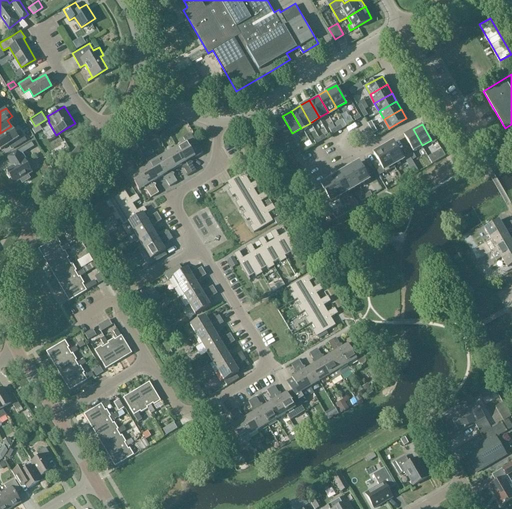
[(14,132),(11,126),(0,133),(0,147),(0,148),(10,141),(14,147),(26,139),(20,129),(14,132)]
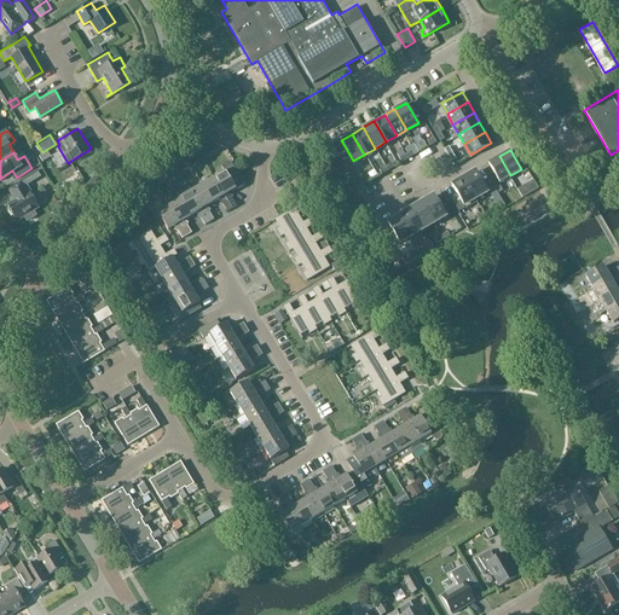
[(499,156),(489,162),(499,181),(510,175),(499,156)]
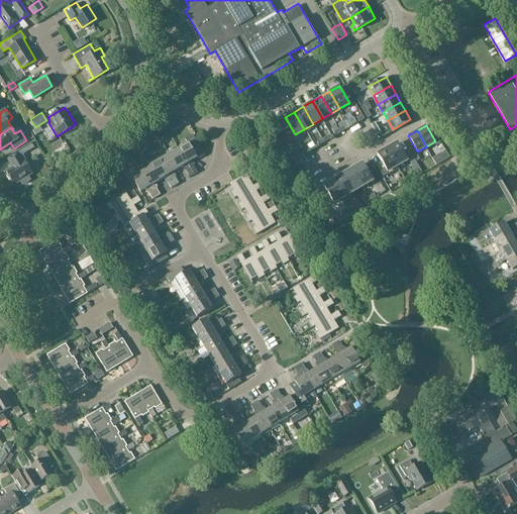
[(179,147),(194,173),(198,171),(192,161),(204,152),(192,132),(186,136),(189,141),(179,147)]
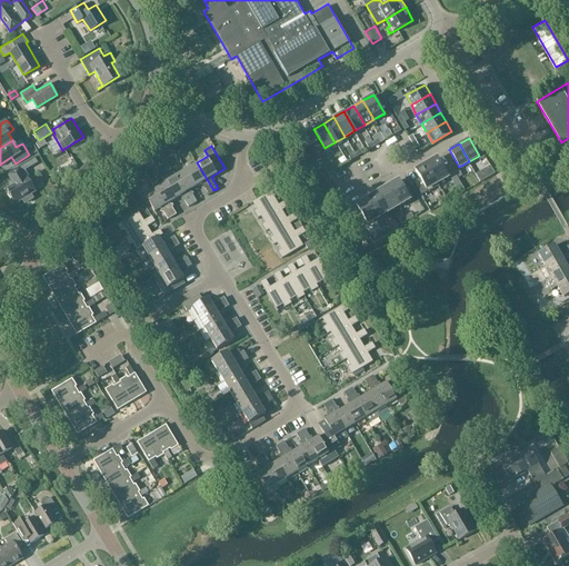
[(148,151),(142,155),(146,160),(151,157),(148,151)]
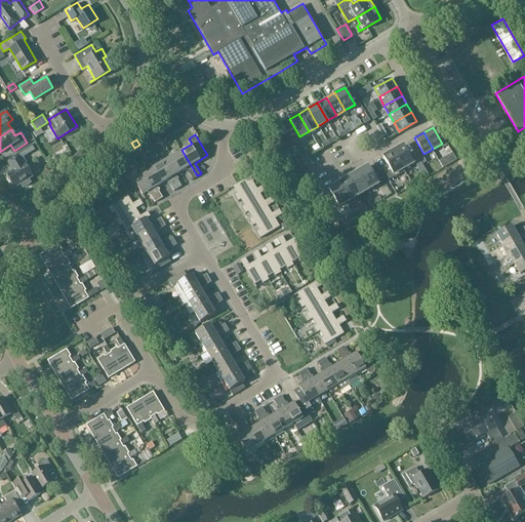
[(24,156),(35,149),(32,144),(7,158),(13,168),(9,171),(8,170),(5,172),(8,177),(9,177),(14,186),(23,182),(24,183),(29,179),(28,178),(33,174),(26,162),(27,161),(24,156)]
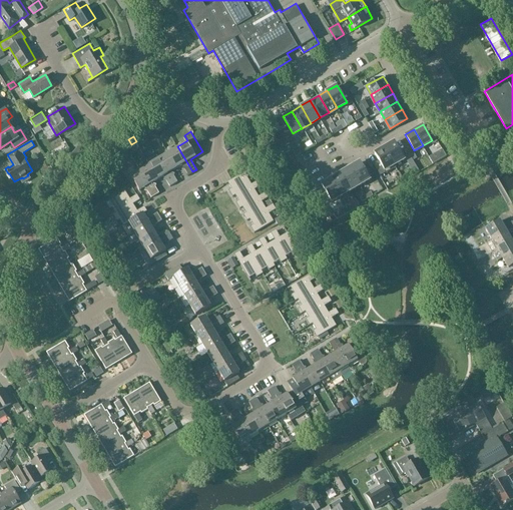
[(405,157),(395,140),(385,146),(395,163),(405,157)]
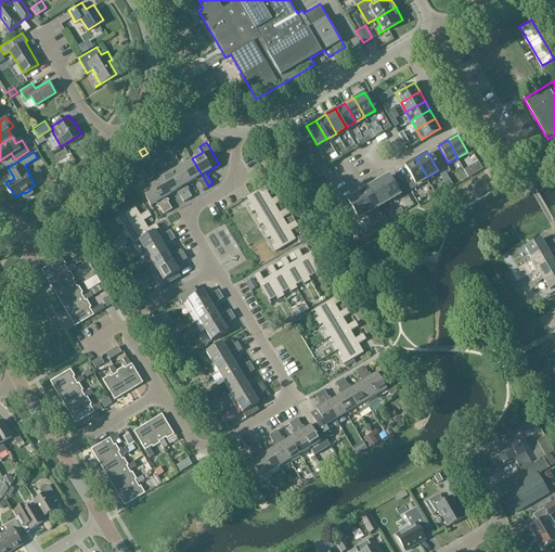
[(118,164),(123,169),(129,165),(126,158),(118,164)]
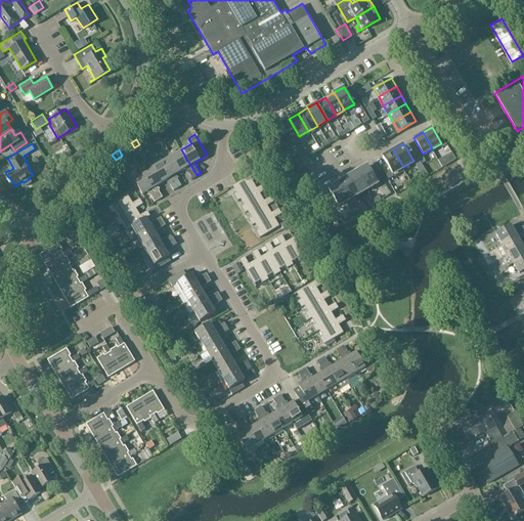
[(181,149),(172,155),(181,170),(186,167),(192,177),(197,175),(181,149)]
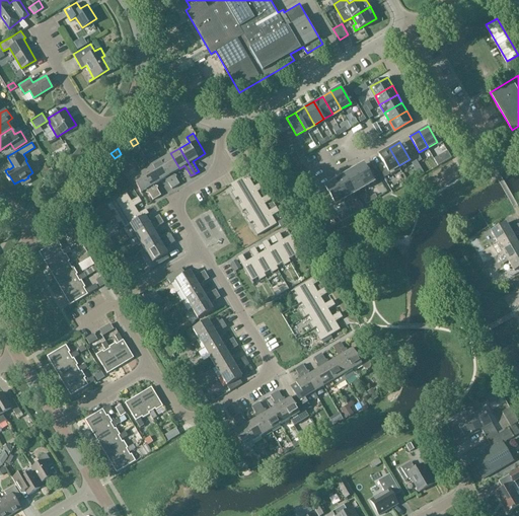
[(399,165),(389,148),(379,154),(390,173),(400,167),(399,165)]
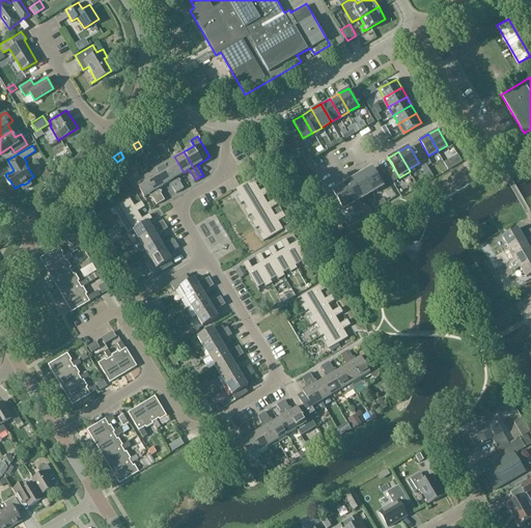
[(455,164),(462,160),(457,154),(451,158),(455,164)]
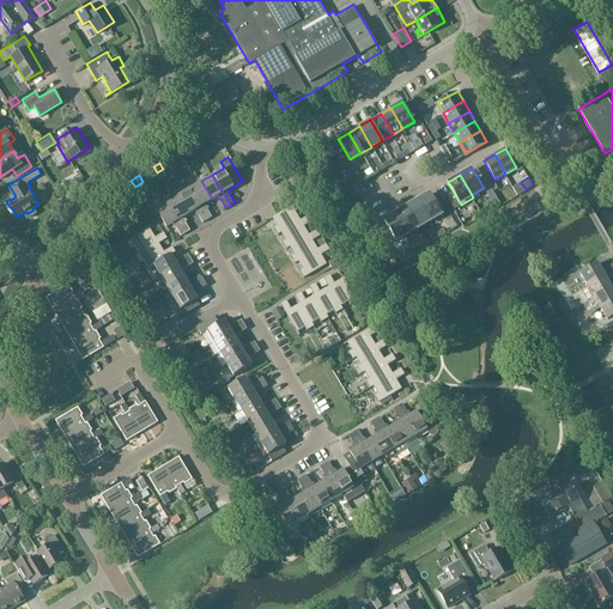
[(201,181),(190,188),(189,188),(207,218),(212,215),(205,203),(212,199),(201,181)]
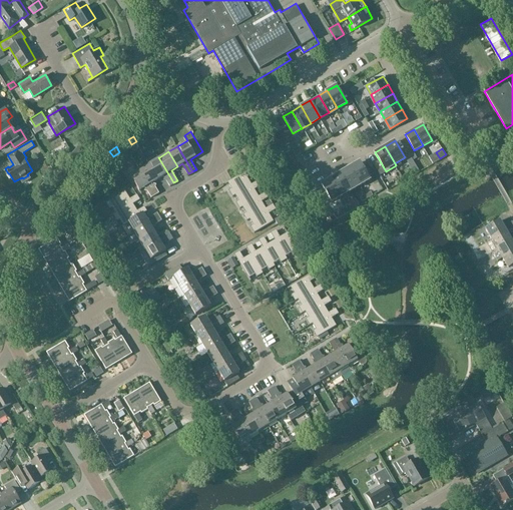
[(158,157),(159,157),(156,152),(146,157),(149,162),(158,177),(164,174),(170,184),(173,182),(158,157)]
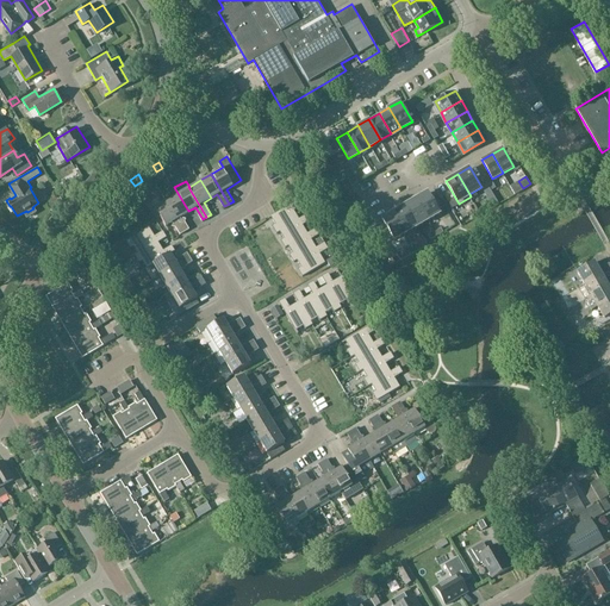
[(486,181),(480,185),(491,204),(497,200),(491,188),(487,183),(486,181)]
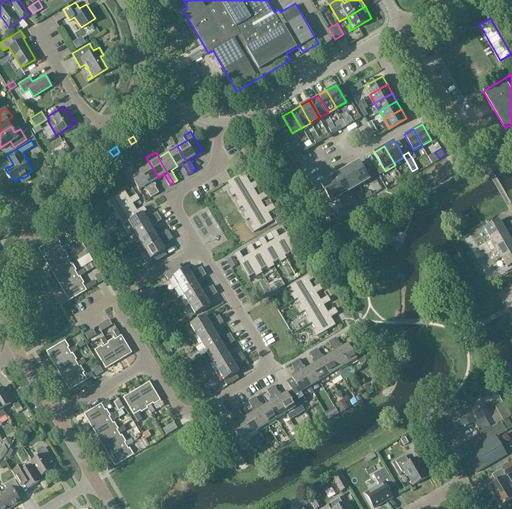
[(369,178),(359,160),(349,166),(359,183),(369,178)]
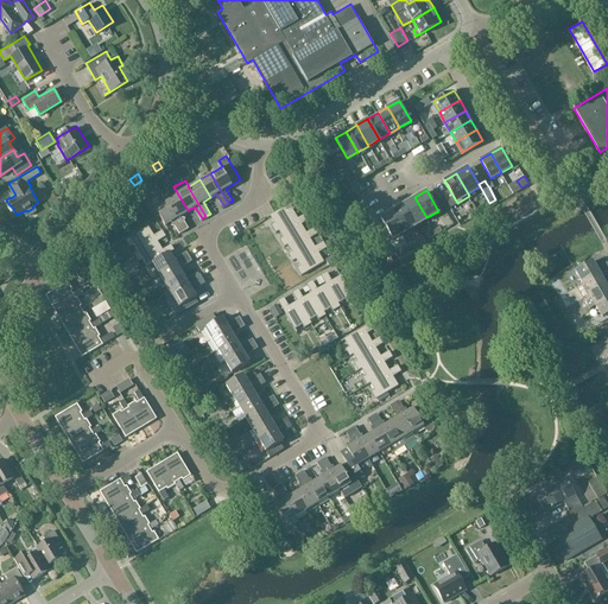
[(188,210),(177,192),(166,199),(184,229),(189,227),(181,215),(188,210)]
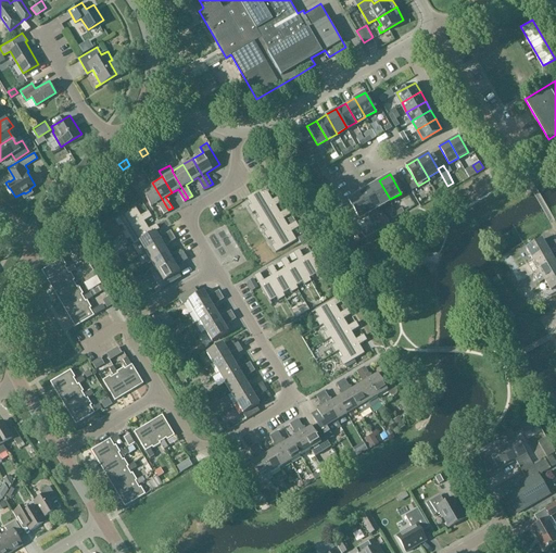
[(379,180),(369,187),(380,205),(390,199),(379,180)]
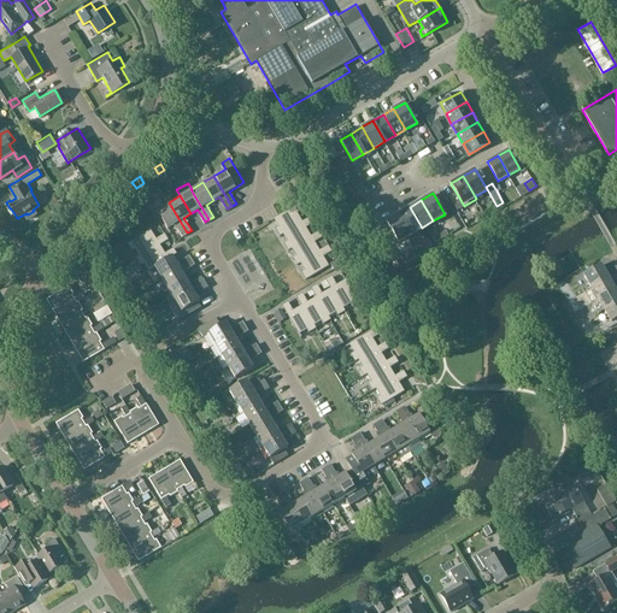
[(303,201),(274,218),(278,225),(276,228),(280,234),(283,233),(303,220),(297,212),(306,206),(303,201)]
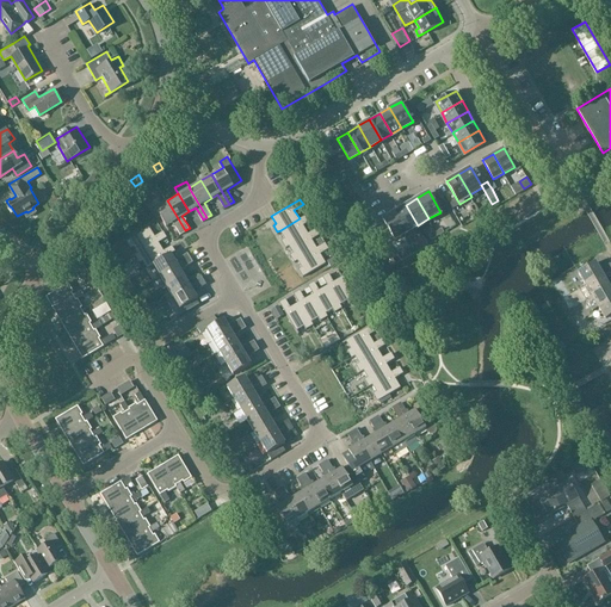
[(185,230),(167,200),(155,208),(166,225),(173,221),(180,233),(185,230)]
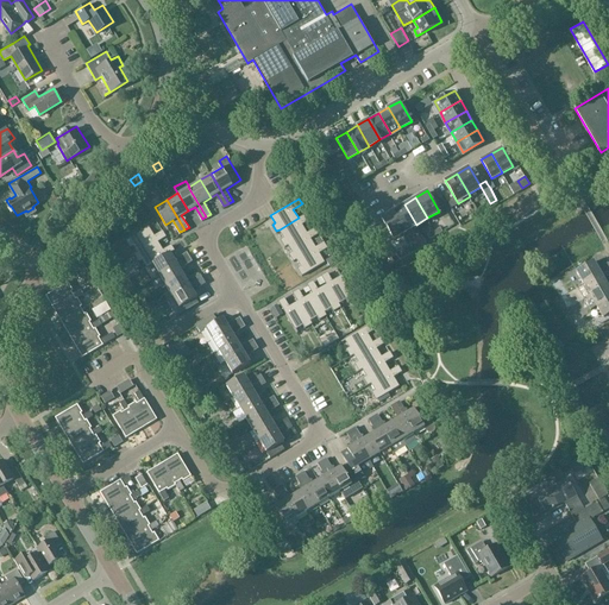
[(416,225),(405,205),(393,210),(405,231),(416,225)]
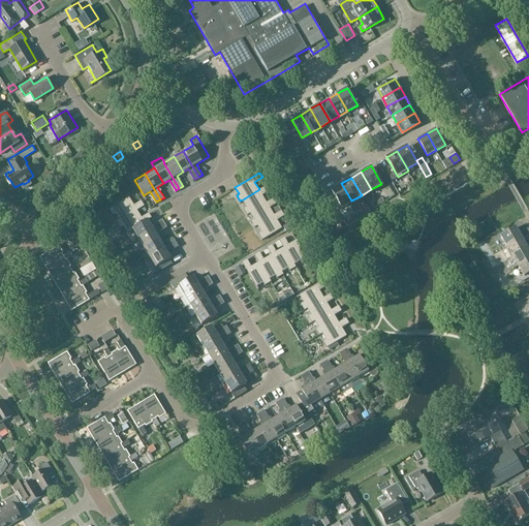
[(341,183),(332,189),(342,207),(351,200),(341,183)]
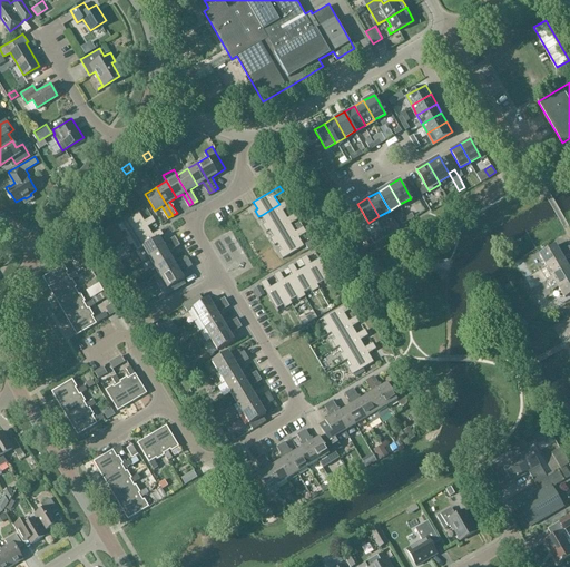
[(287,199),(279,204),(262,215),(266,222),(263,224),(266,230),(269,228),(287,217),(283,209),(291,204),(287,199)]
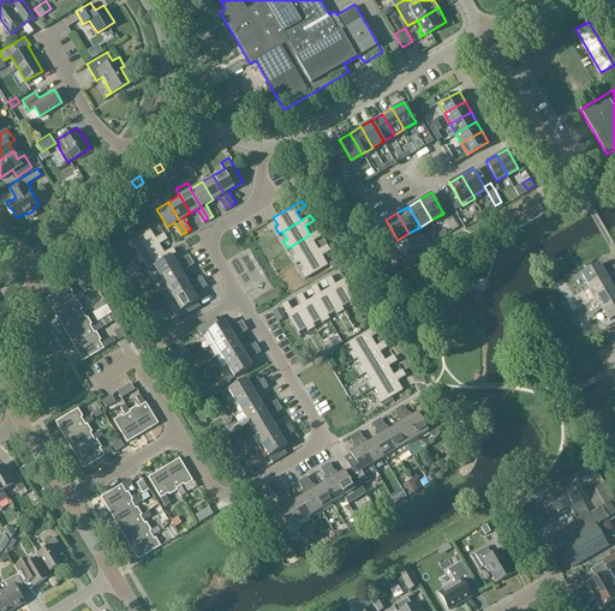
[(139,255),(167,238),(165,232),(156,237),(150,228),(127,241),(132,249),(135,246),(139,255)]
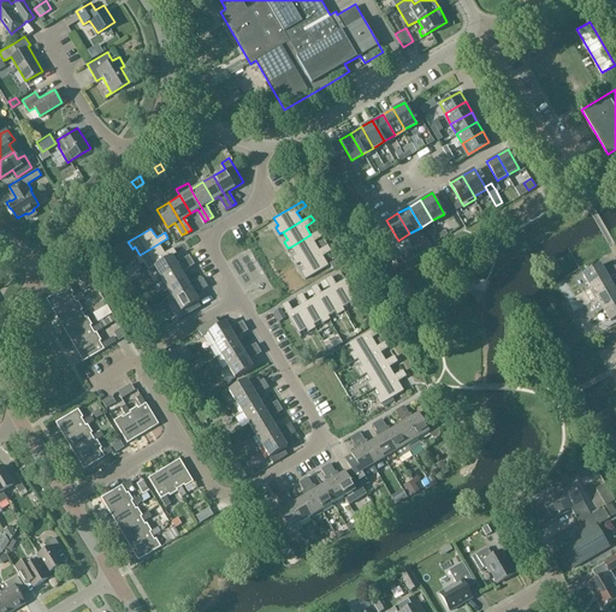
[(319,230),(311,235),(291,247),(296,254),(292,256),(297,262),(300,261),(319,249),(314,241),(323,235),(319,230)]
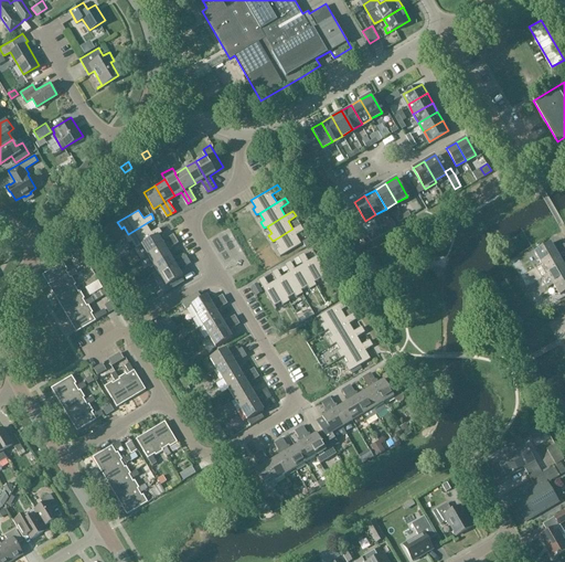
[(153,219),(128,234),(126,235),(129,242),(131,240),(137,247),(141,244),(158,234),(162,232),(159,226),(151,231),(147,223),(155,219),(153,219)]
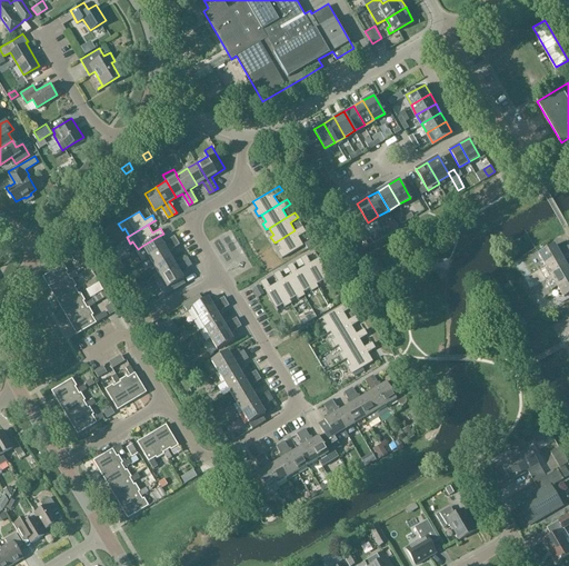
[(390,224),(385,227),(388,234),(395,230),(390,224)]
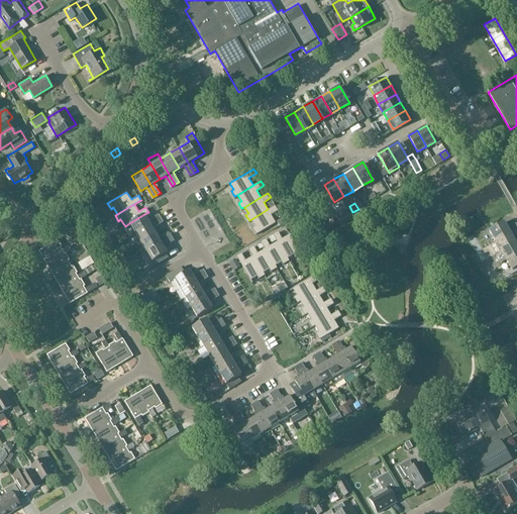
[(268,209),(251,219),(255,225),(252,227),(256,233),(276,221),(271,214),(278,209),(275,205),(268,209)]
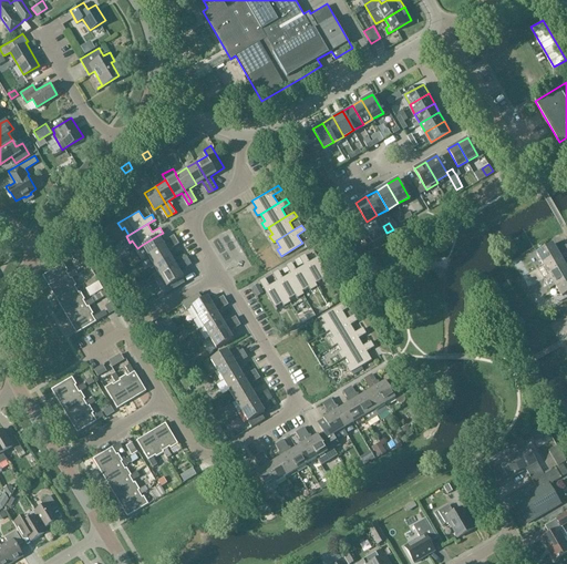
[(383,226),(375,231),(380,237),(387,233),(383,226)]
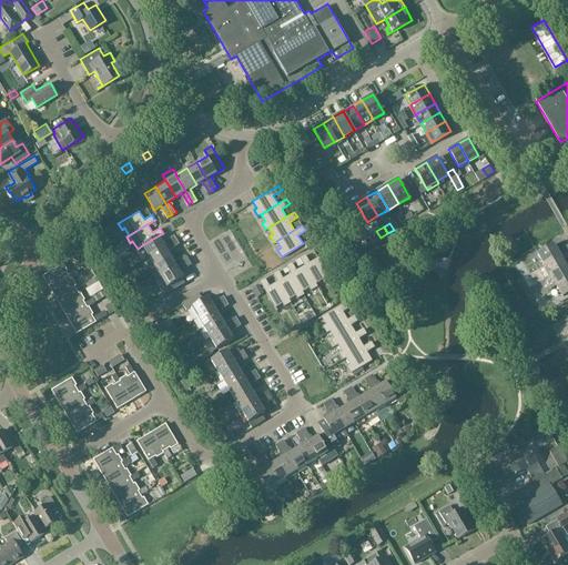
[(142,245),(138,249),(135,250),(142,260),(149,255),(176,239),(174,234),(163,241),(159,235),(142,245)]
